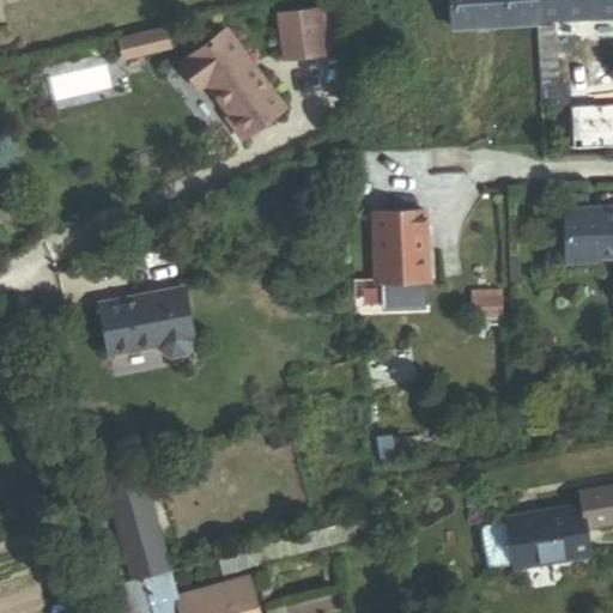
[(467,0),(467,13),(544,14),(544,12),(542,0),(467,0)]
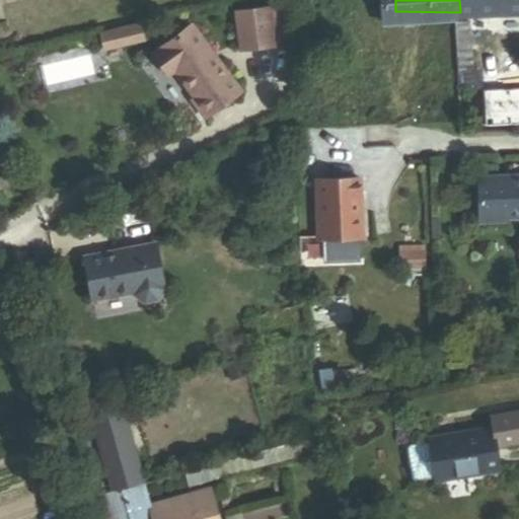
[(518,0),(459,0),(460,10),(518,9),(518,0)]
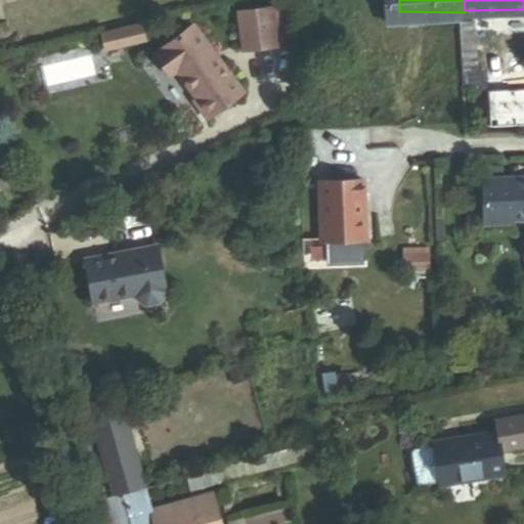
[(273,11),(241,15),(246,54),(278,50),(273,11)]
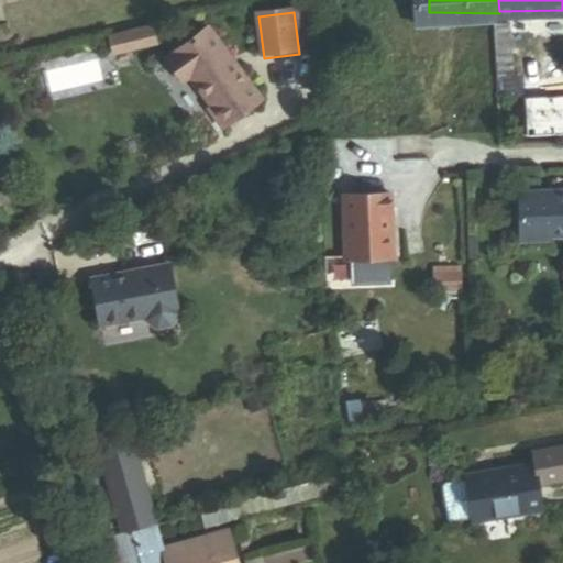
[(210,31),(167,62),(185,85),(191,80),(213,110),(210,112),(224,131),(263,102),(210,31)]
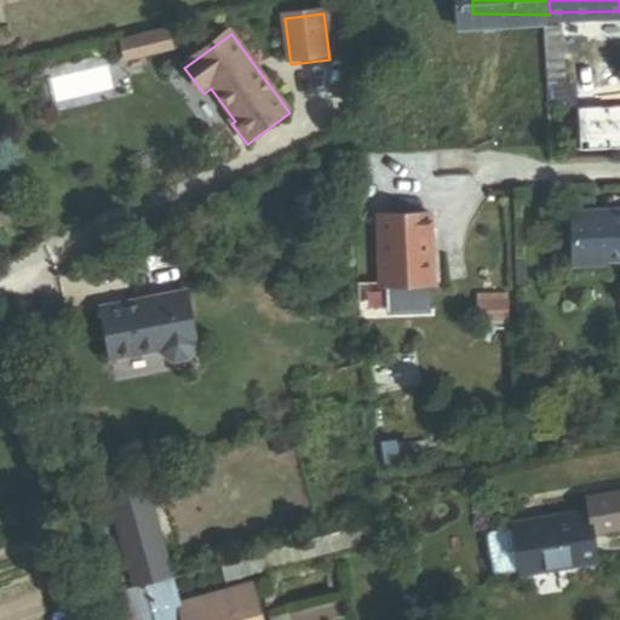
[(619,259),(619,208),(572,211),(573,265),(604,264),(604,260),(619,259)]
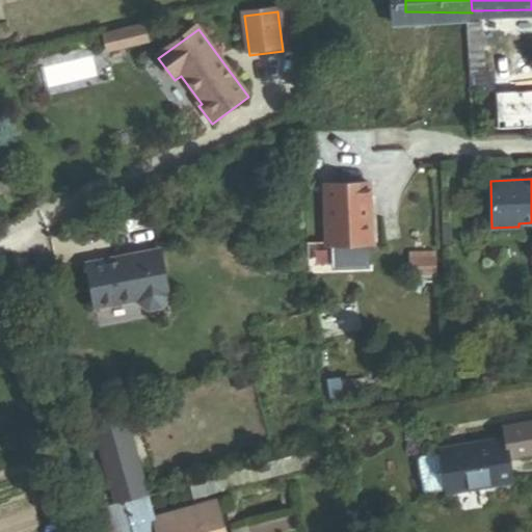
[(369,183),(323,184),(325,245),(371,243),(369,183)]
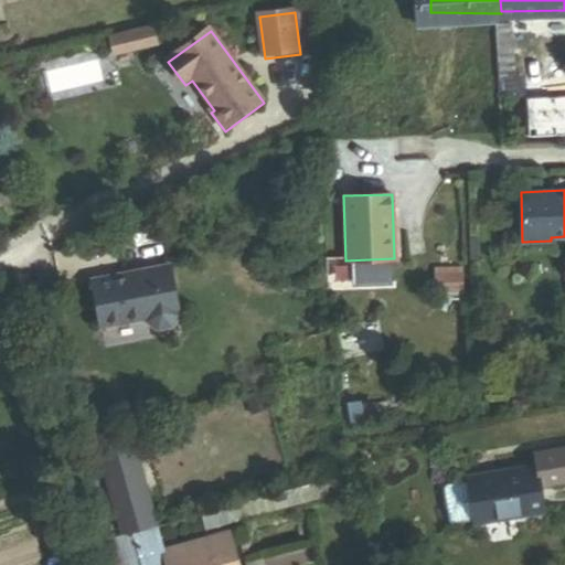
[(178,311),(168,265),(92,279),(100,327),(148,318),(149,322),(158,328),(170,326),(177,317),(176,312),(178,311)]
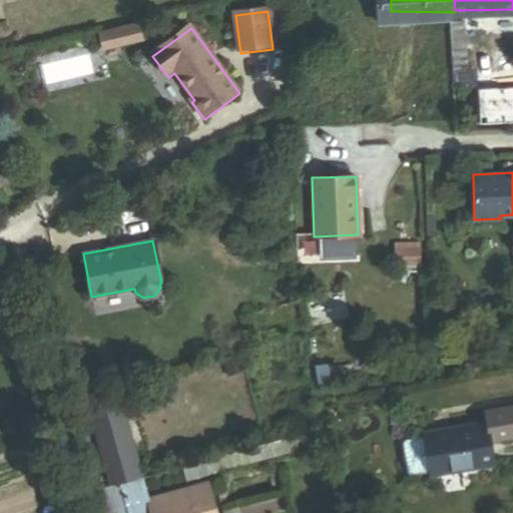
[(404,241),(405,264),(419,264),(419,241),(404,241)]
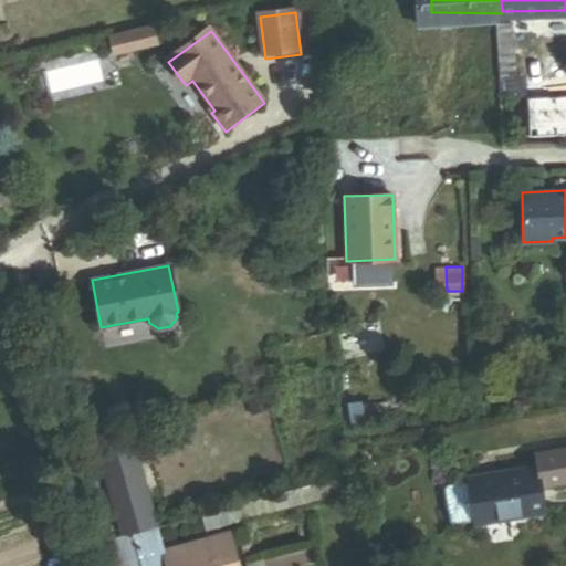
[(565,484),(565,451),(536,458),(537,463),(543,490),(565,484)]
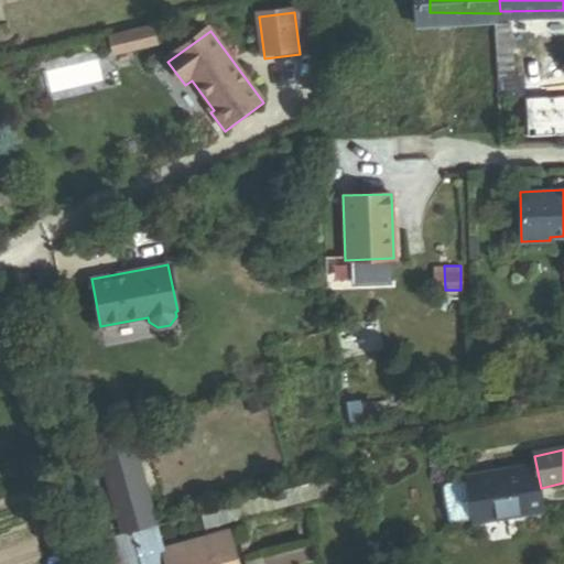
[(541,488),(535,462),(465,475),(466,480),(449,485),(447,488),(454,521),(458,523),(475,520),(476,524),(545,511),(541,488)]
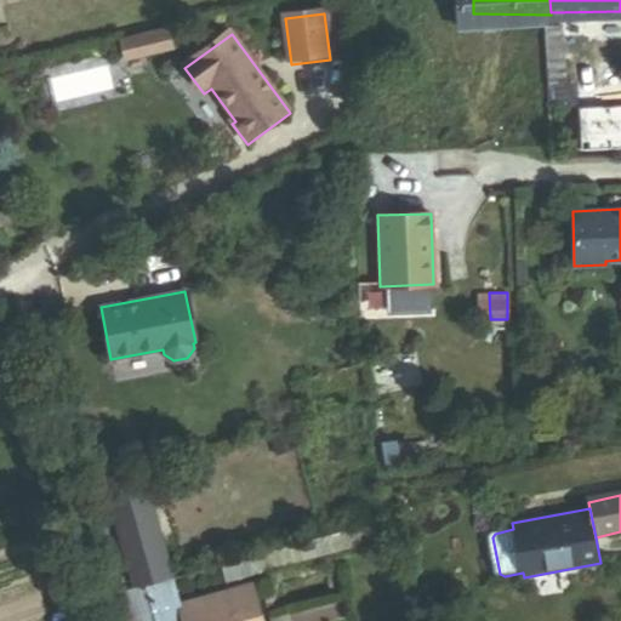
[(221,565),(227,585),(392,540),(387,522),(221,565)]
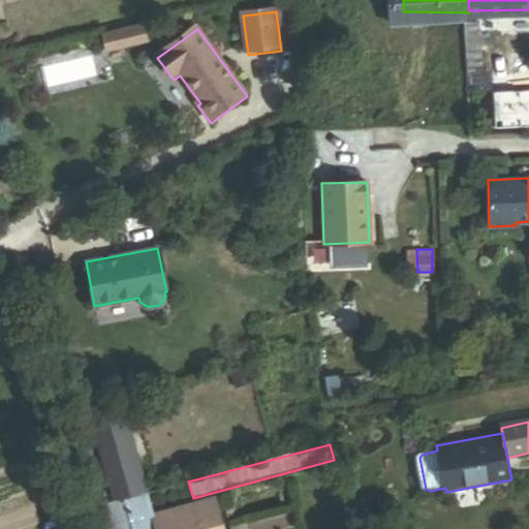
[(153,528),(150,515),(144,494),(96,507),(101,528),(153,528)]
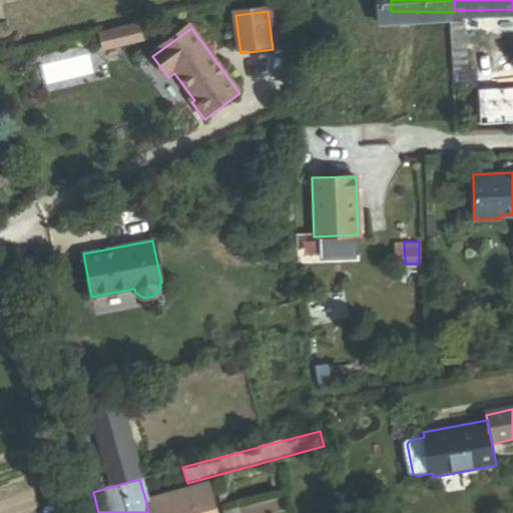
[(216,512),(208,482),(145,499),(148,512),(216,512)]
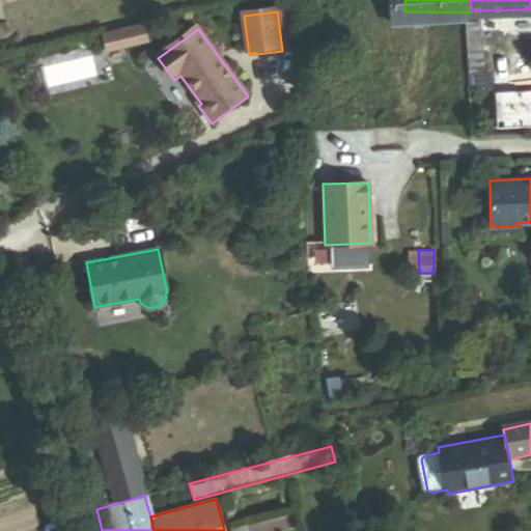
[(57,530),(70,530),(65,518),(55,522),(57,530)]
